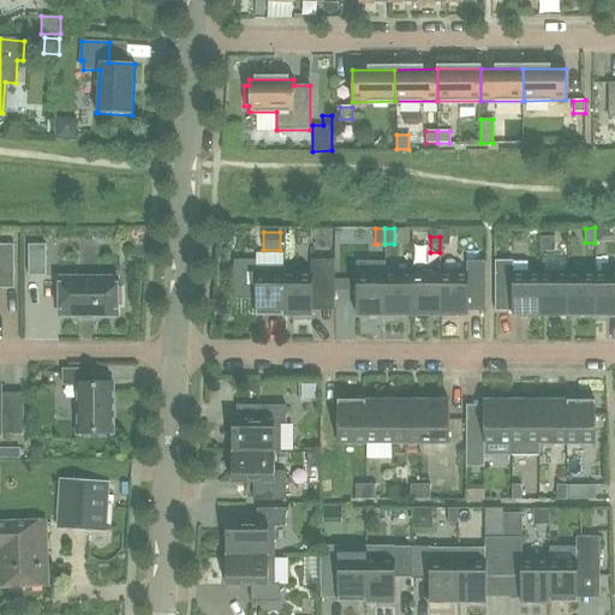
[(440,252),(449,252),(449,237),(440,237),(440,252)]
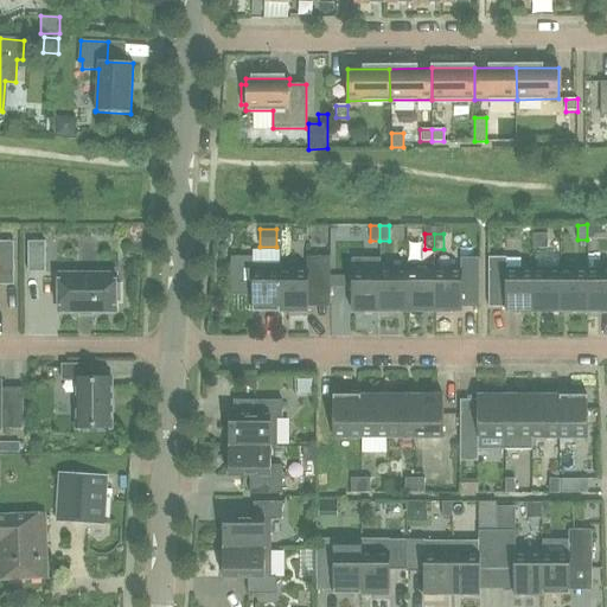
[(548,249),(548,234),(532,234),(532,249),(548,249)]
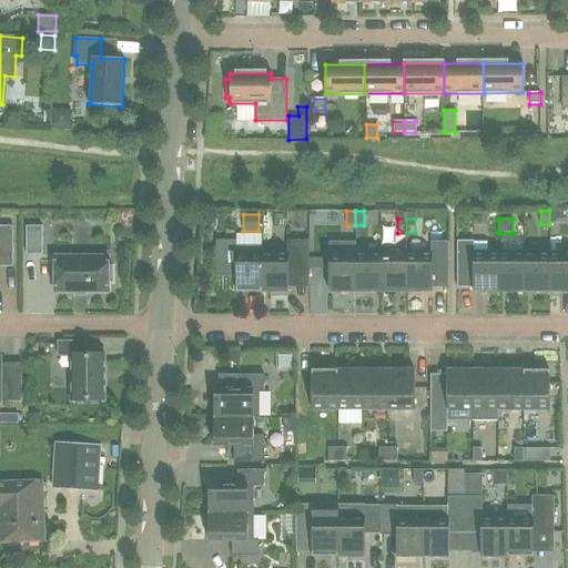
[(0,256),(13,257),(13,226),(0,225),(0,256)]
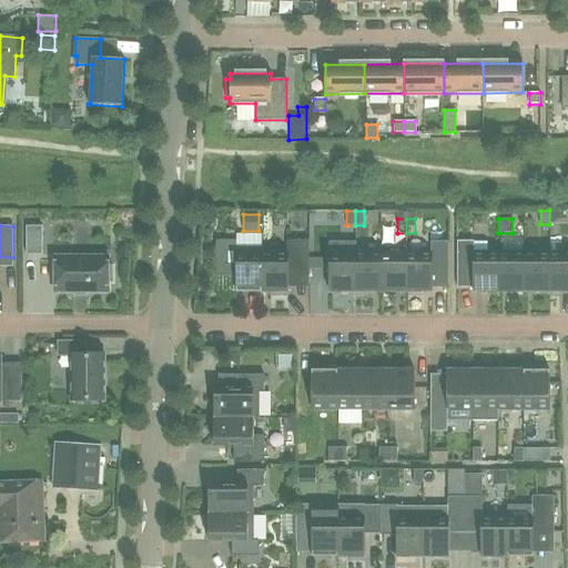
[(26,254),(42,254),(42,226),(26,226),(26,254)]
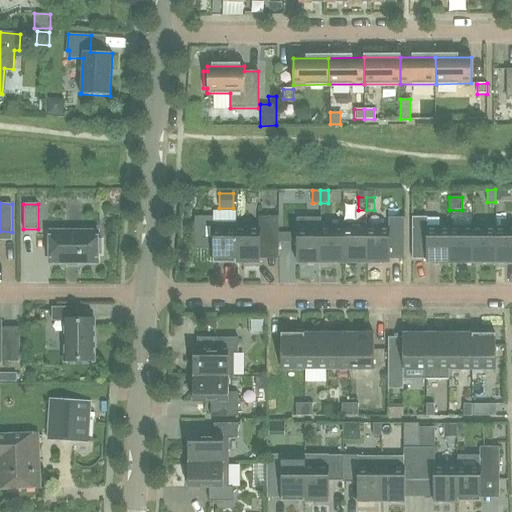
[(236,263),(236,228),(236,223),(213,223),(213,217),(195,217),(195,249),(212,249),(212,263),(236,263)]
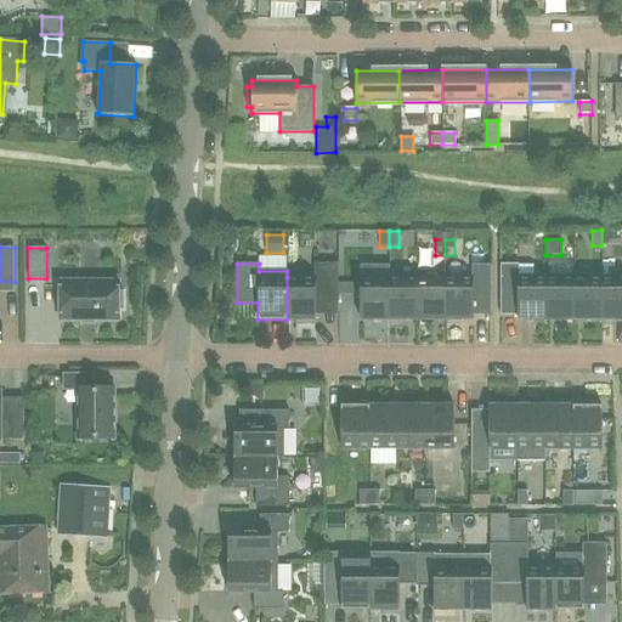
[(287,277),(287,320),(316,320),(316,294),(338,294),(338,264),(315,264),(315,277),(287,277)]
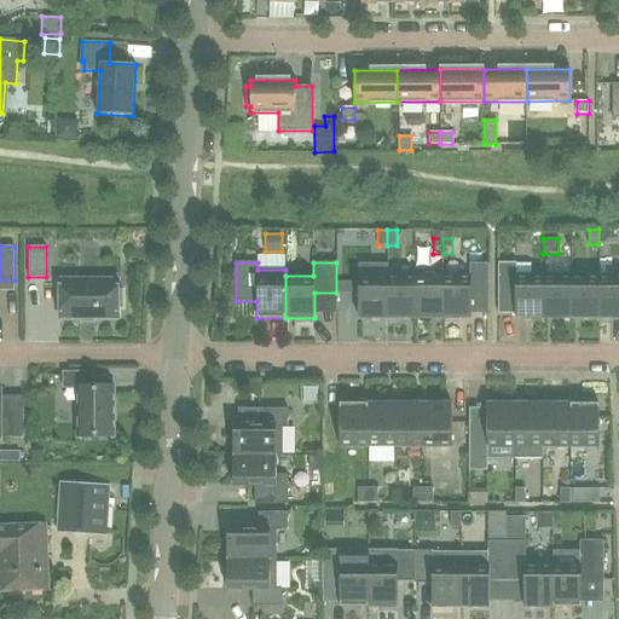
[(443,276),(443,318),(470,318),(470,313),(490,314),(490,262),(472,262),(470,276),(443,276)]
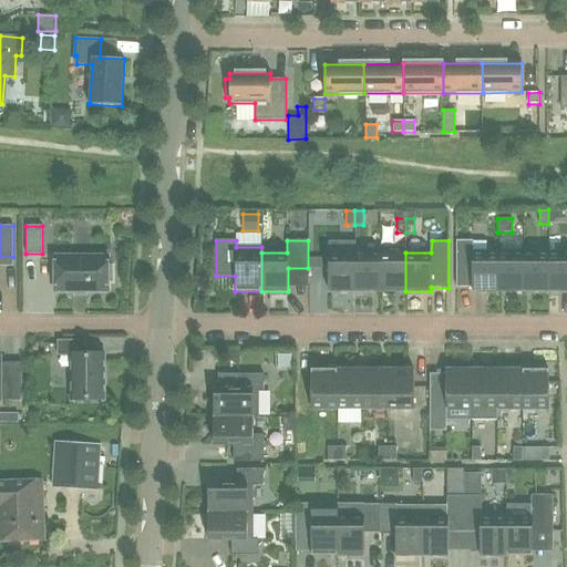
[(497,291),(497,253),(473,251),(473,240),(456,240),(456,287),(472,287),(472,291),(497,291)]
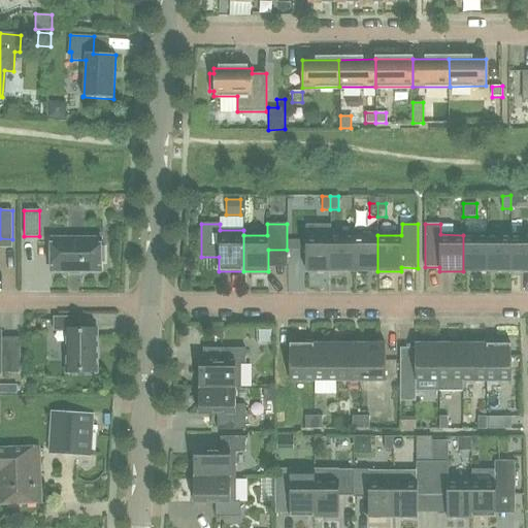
[(330,225),(306,225),(305,271),(330,271),(330,235),(330,225)]
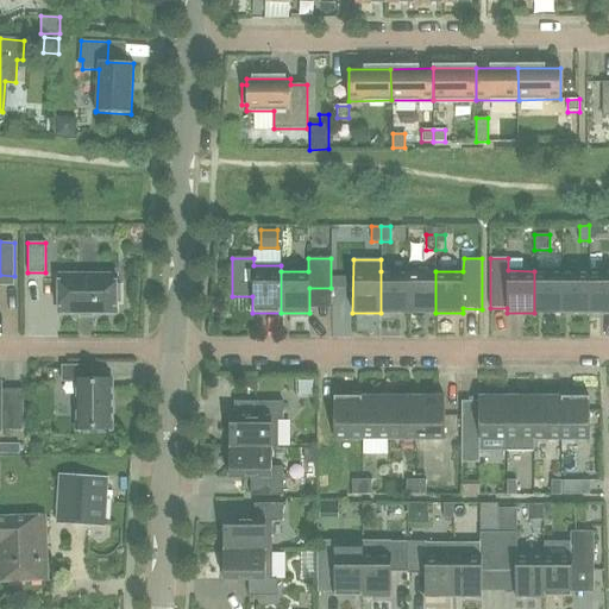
[(435,263),(407,263),(407,271),(408,271),(408,313),(435,313),(435,271),(435,263)]
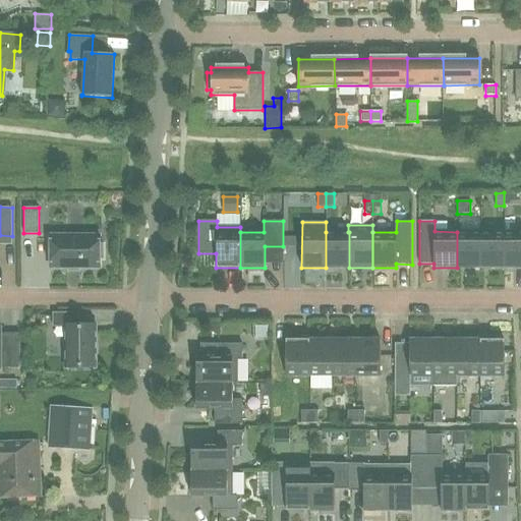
[(520,231),(505,232),(505,268),(520,268),(520,231)]
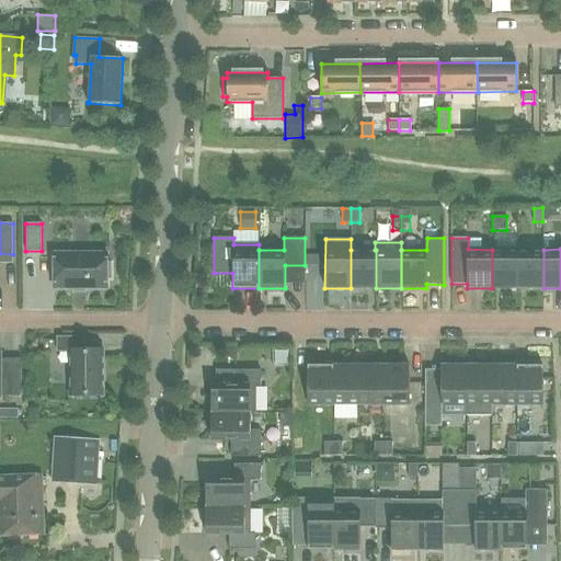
[(351,288),(376,288),(376,250),(375,250),(351,250),(351,288)]
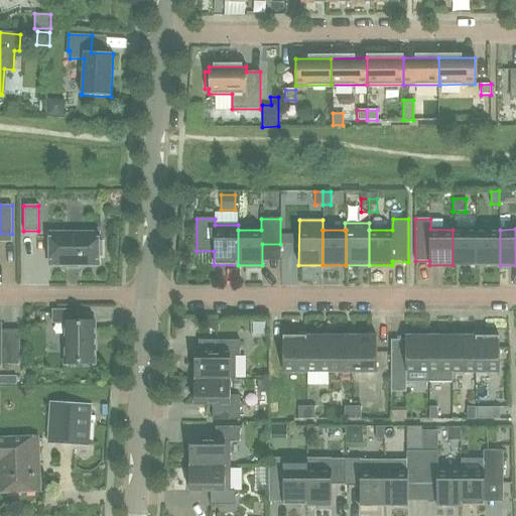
[(453,265),(477,265),(477,230),(453,230),(453,265)]
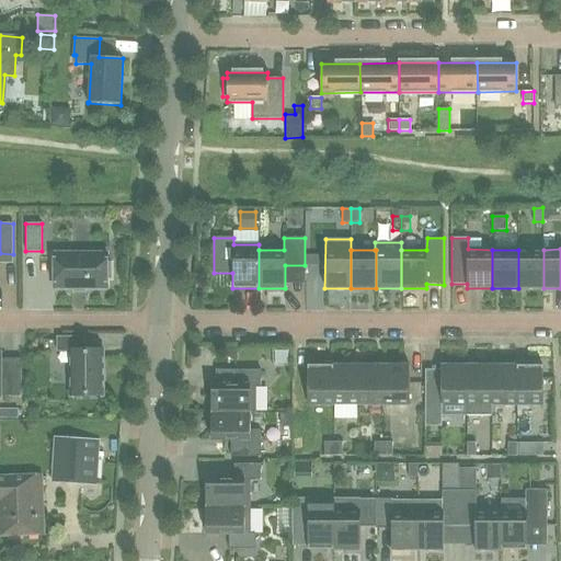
[(518,288),(544,288),(544,250),(518,250),(518,288)]
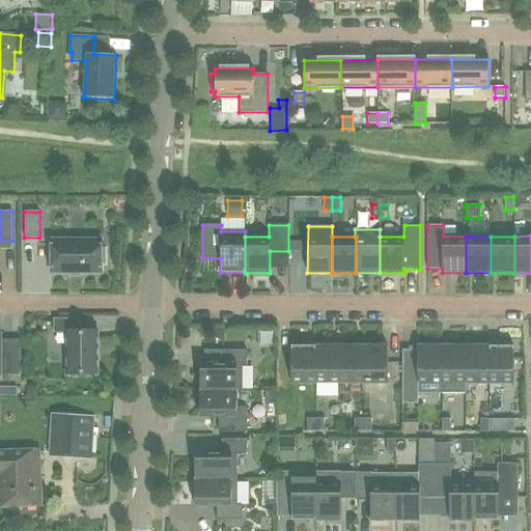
[(51,240),(52,273),(101,273),(101,264),(105,264),(105,249),(101,249),(101,240),(51,240)]
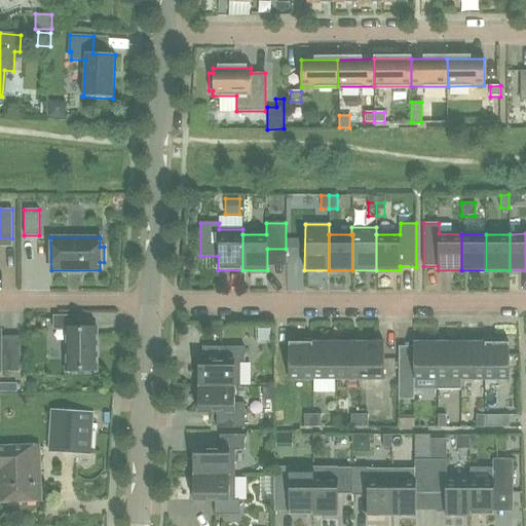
[(67,330),(67,371),(96,371),(96,328),(79,328),(79,315),(53,315),(53,330),(67,330)]
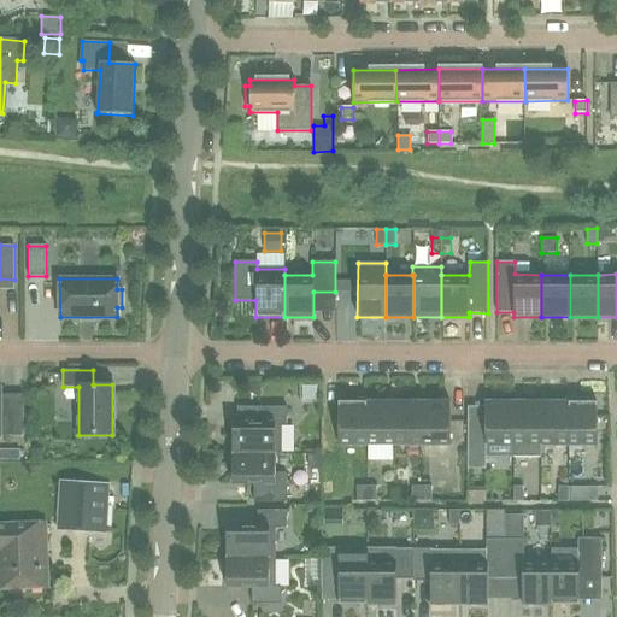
[(0,435),(23,435),(23,395),(0,394),(0,435)]
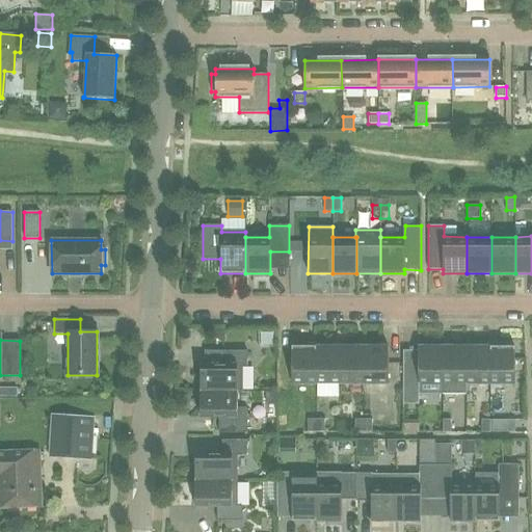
[(316,383),(316,346),(292,346),(292,383),(316,383)]
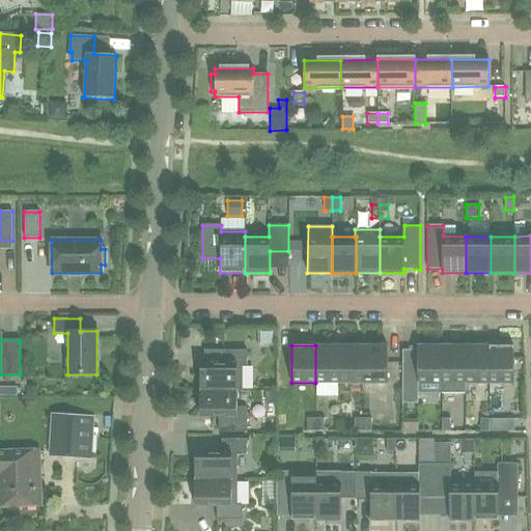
[(339,383),(339,345),(315,345),(315,383),(339,383)]
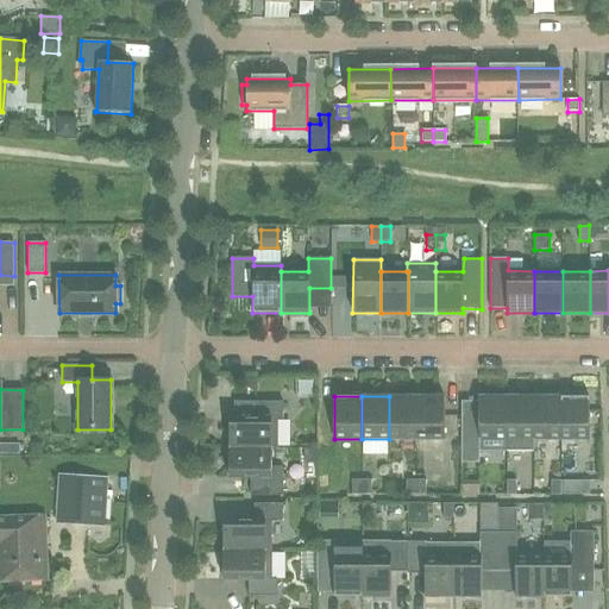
[(418,396),(389,396),(389,439),(418,439),(418,396)]
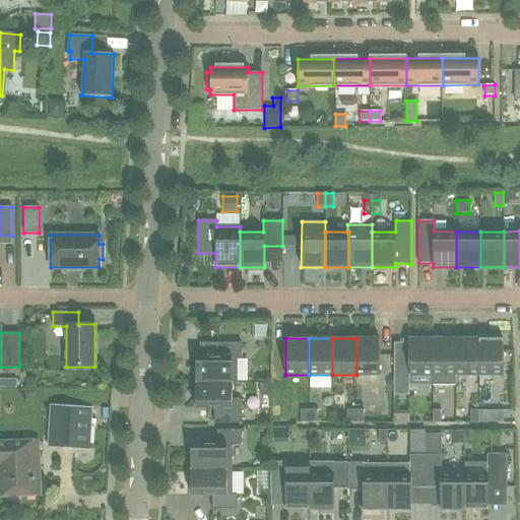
[(379,338),(356,338),(356,375),(379,375),(379,338)]
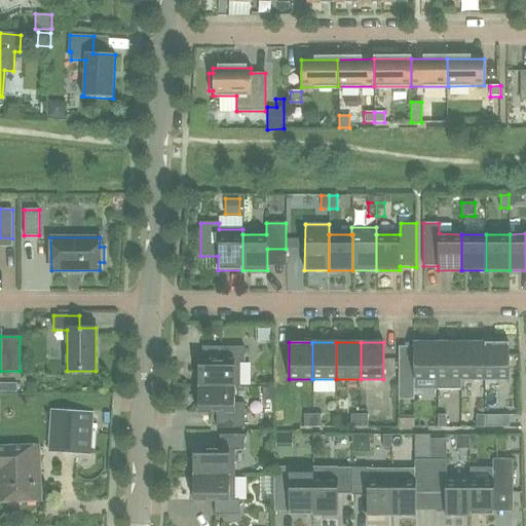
[(413,359),(399,359),(399,400),(414,400),(414,389),(438,389),(438,342),(413,342),(413,359)]
